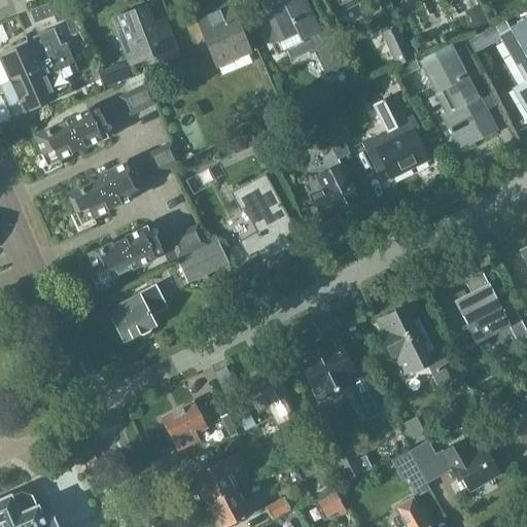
[(63,0),(48,6),(33,11),(37,24),(55,18),(57,24),(78,15),(72,0),(63,0)]
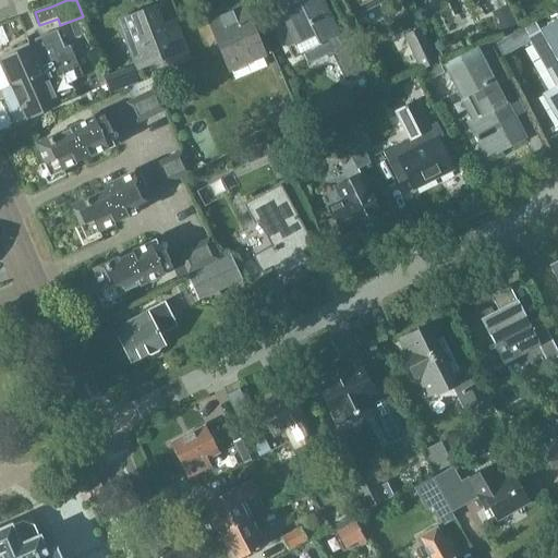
[(319,0),(288,0),(278,4),(289,26),(280,31),(279,31),(292,60),(303,56),(301,51),(336,35),(342,47),(335,50),(350,84),(370,75),(354,41),(334,0),(324,0),(320,2),(319,0)]
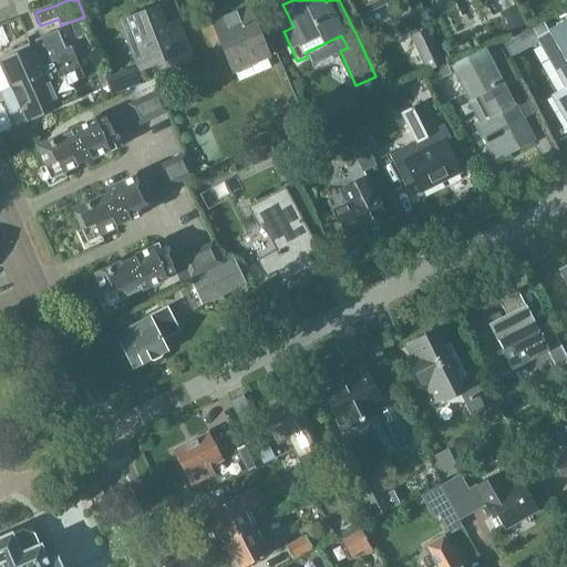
[(361,0),(368,11),(369,13),(387,4),(388,4),(397,0),(361,0)]
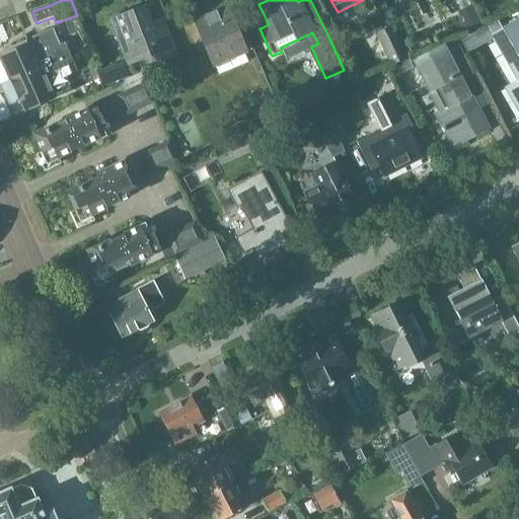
[(193,17),(214,68),(246,55),(225,4),(193,17)]
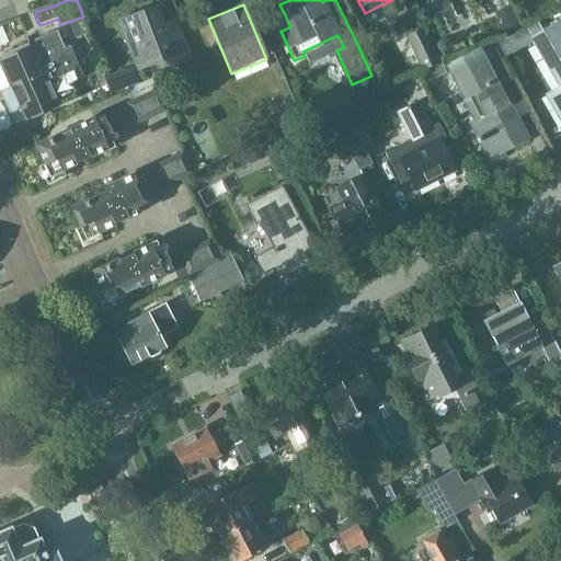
[(122,21),(140,71),(167,61),(170,69),(191,61),(175,24),(163,29),(156,8),(122,21)]
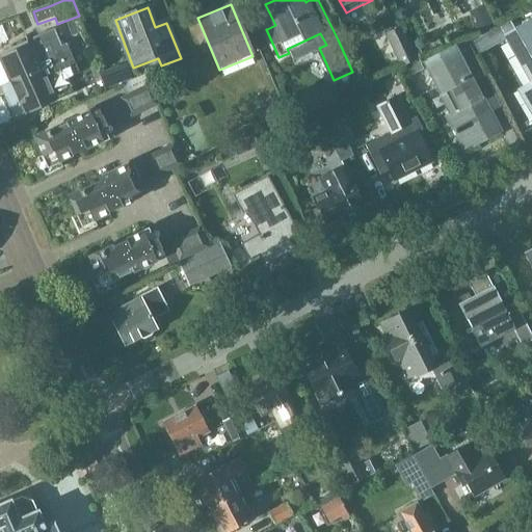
[(470,12),(479,33),(491,28),(482,7),(470,12)]
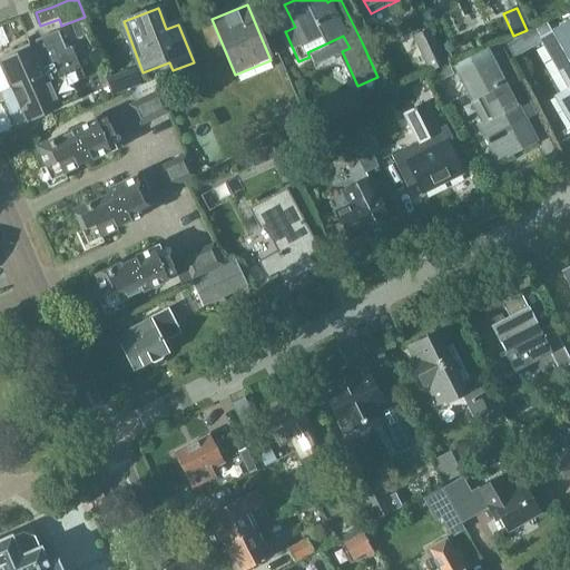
[(82,22),(72,27),(77,40),(87,36),(82,22)]
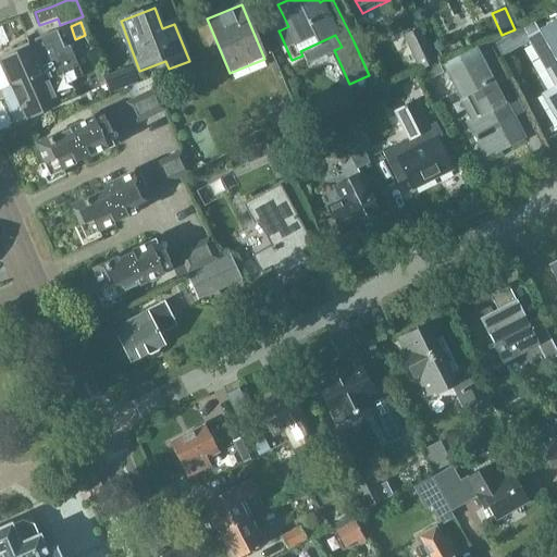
[(537,42),(531,46),(541,63),(555,88),(543,95),(556,119),(556,22),(547,28),(546,27),(533,35),(537,42)]
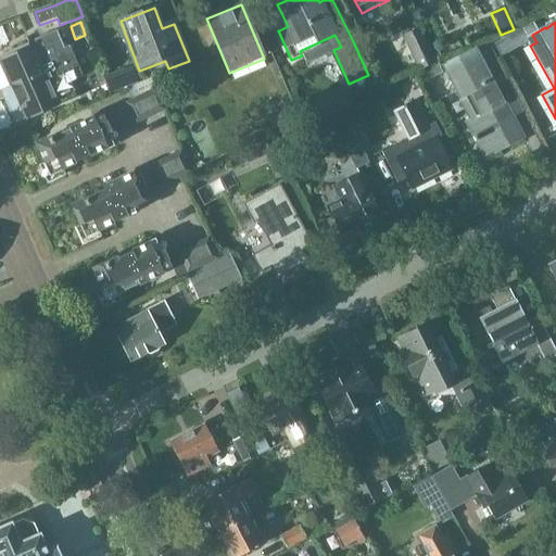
[(418,29),(403,37),(419,71),(434,64),(418,29)]
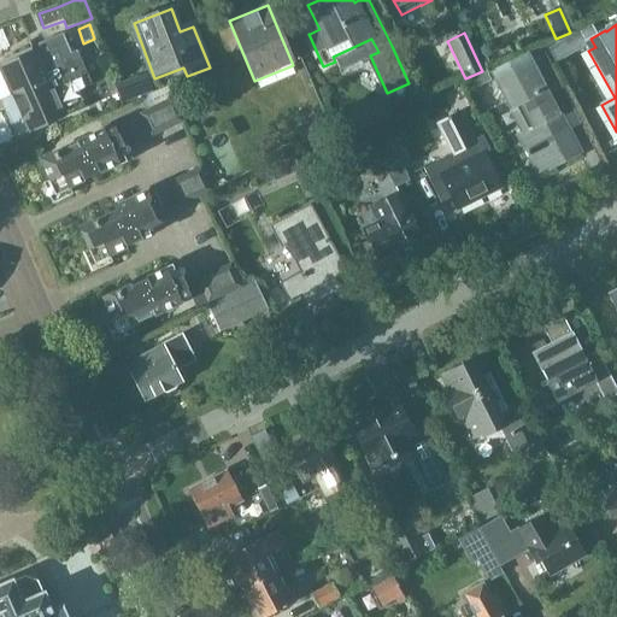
[(98,71),(87,76),(76,52),(62,58),(53,39),(34,47),(36,53),(1,69),(12,94),(0,99),(0,103),(16,139),(110,98),(98,71)]
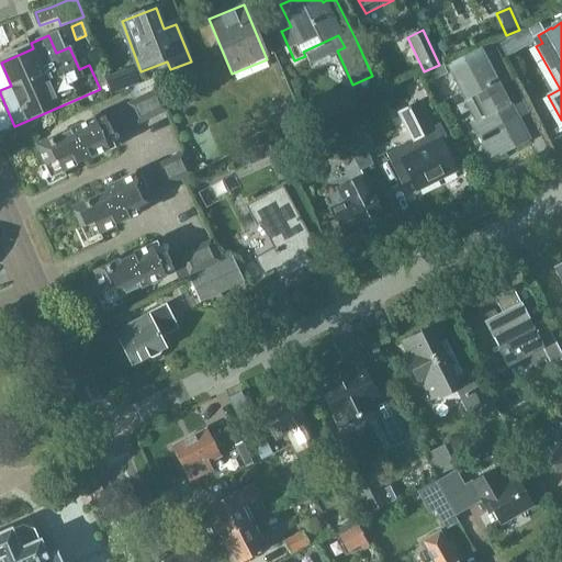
[(516,53),(509,40),(497,46),(505,59),(516,53)]
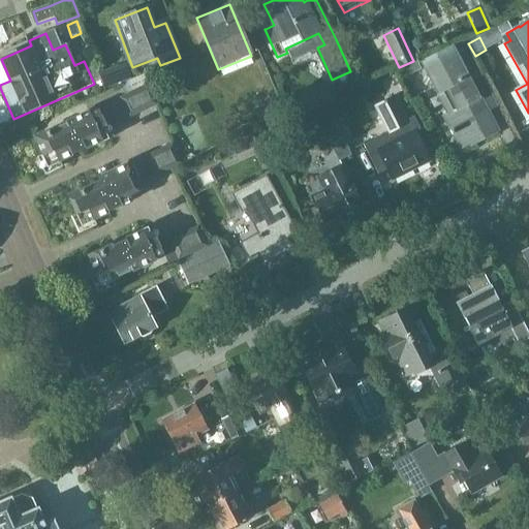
[(461,40),(441,51),(418,62),(436,94),(435,95),(444,114),(440,116),(459,151),(470,145),(471,147),(498,132),(481,102),(471,83),(480,78),(461,40)]
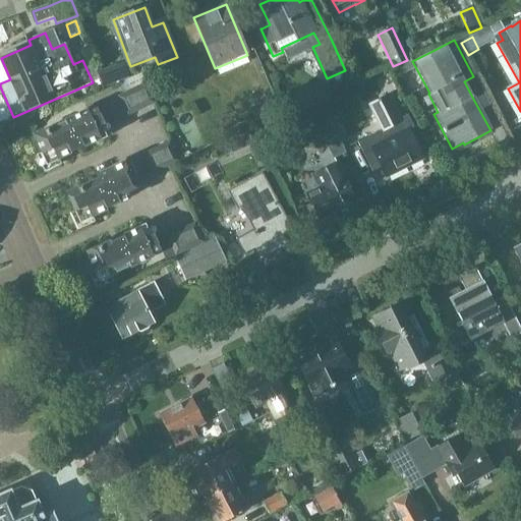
[(409,60),(390,69),(395,79),(414,70),(409,60)]
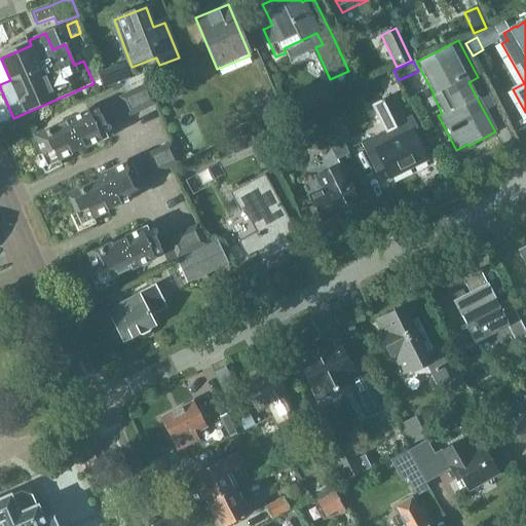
[(117,97),(121,106),(127,118),(157,105),(154,97),(143,73),(120,83),(125,94),(117,97)]
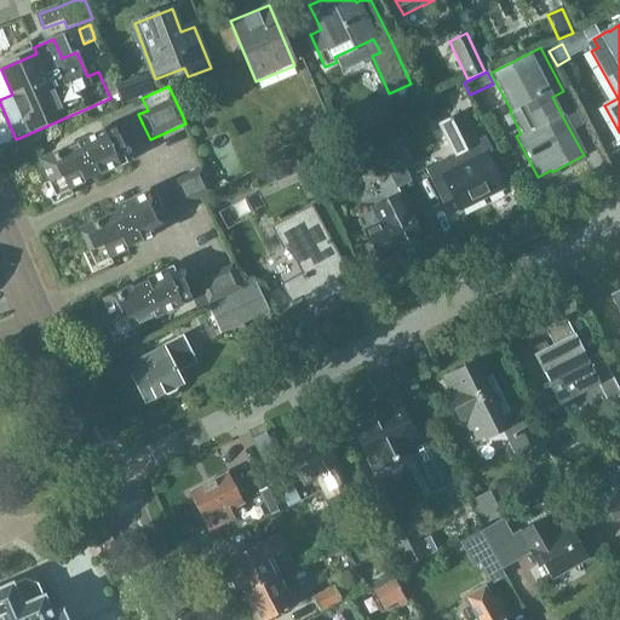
[(452,156),(426,170),(443,204),(453,199),(460,211),(503,189),(484,153),(491,149),(484,137),(478,141),(464,113),(437,126),(452,156)]
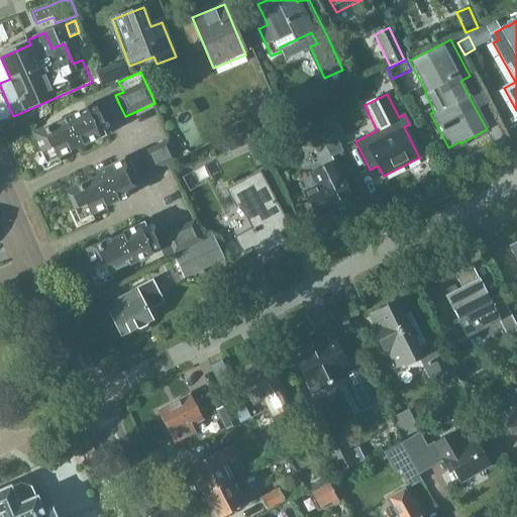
[(325,97),(317,100),(331,128),(339,124),(331,109),(325,97)]
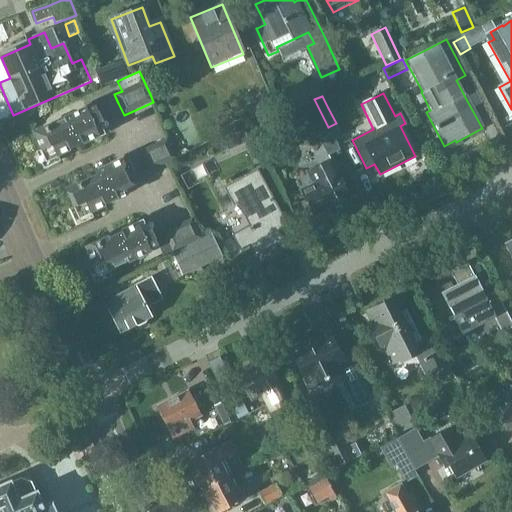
[(34,133),(47,161),(49,167),(60,162),(57,156),(99,136),(94,126),(103,122),(96,107),(87,111),(86,109),(34,133)]
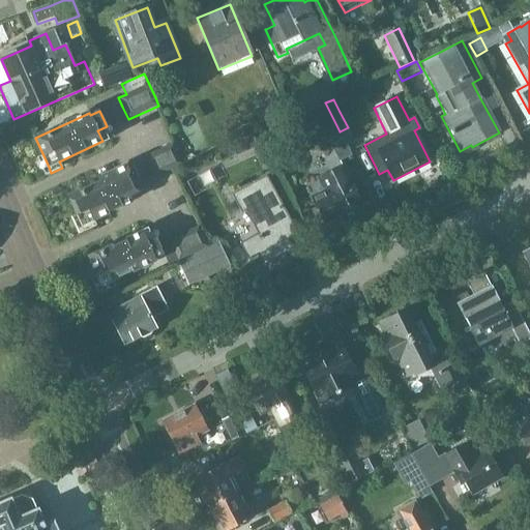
[(258,147),(253,134),(230,144),(235,156),(258,147)]
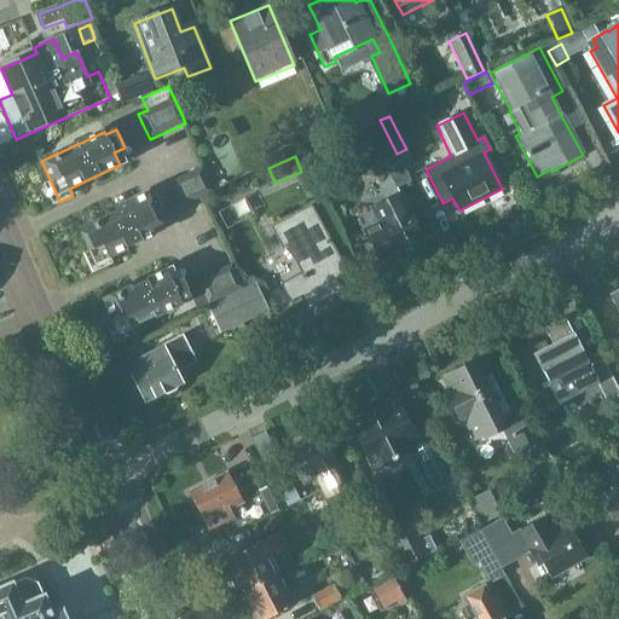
[(395,190),(410,183),(401,163),(386,171),(395,190)]
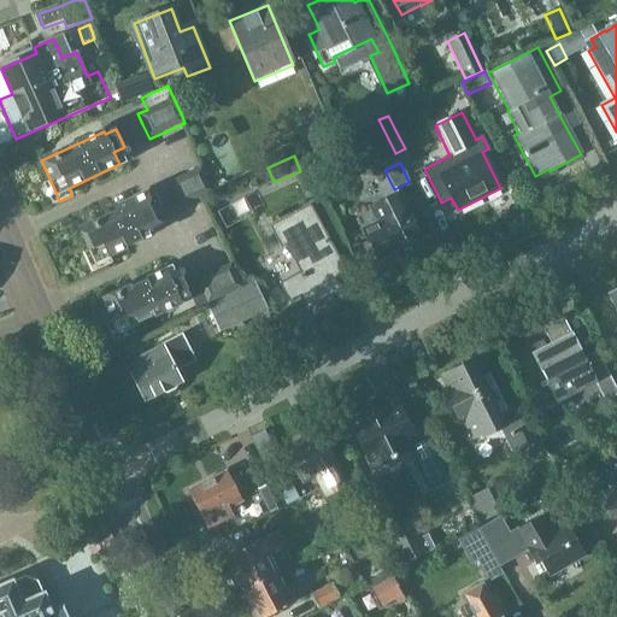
[(212,193),(200,168),(165,184),(176,210),(212,193)]
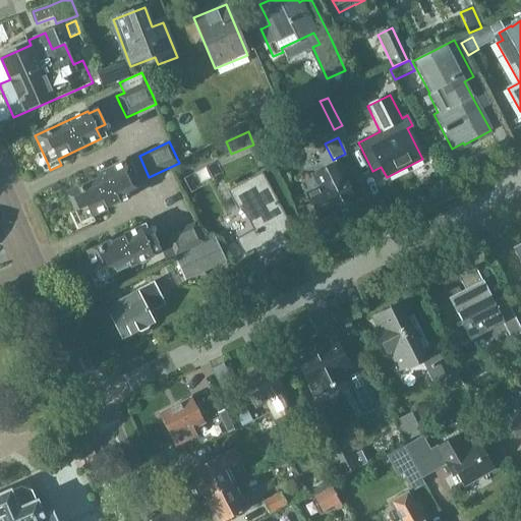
[(80,186),(80,187),(68,193),(81,221),(106,210),(119,203),(120,205),(130,200),(127,194),(142,186),(137,176),(136,177),(131,165),(126,167),(123,161),(95,174),(97,178),(80,186)]
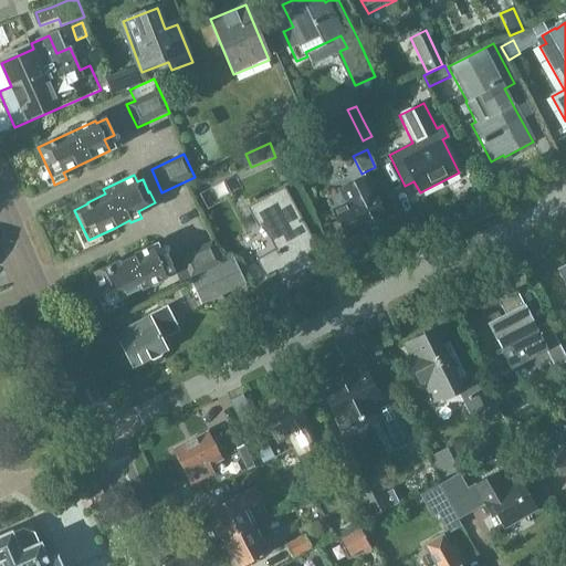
[(341,192),(347,206),(333,212),(339,226),(337,227),(338,229),(341,228),(347,240),(379,224),(386,221),(387,220),(367,179),(341,192)]
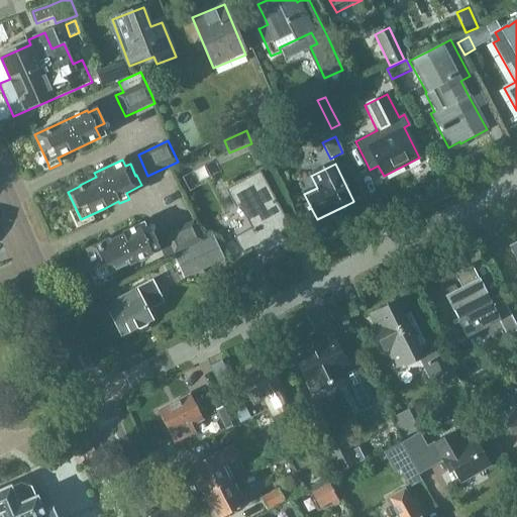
[(256,261),(288,243),(282,232),(290,228),(260,172),(225,191),(235,209),(239,207),(250,228),(233,238),(242,254),(250,249),(256,261)]
